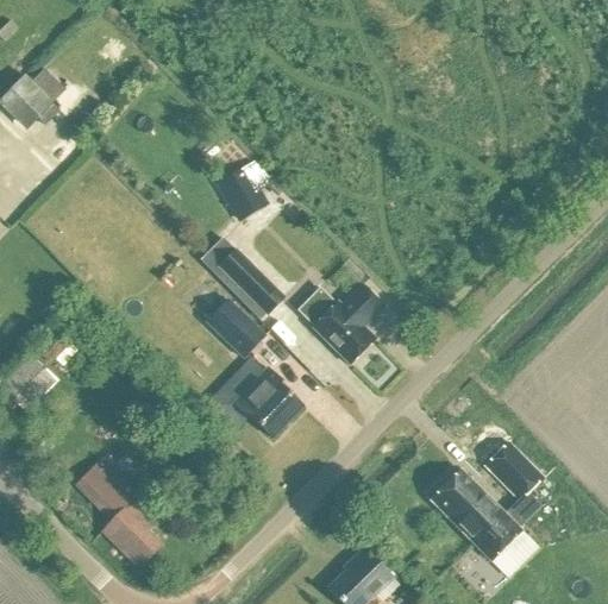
[(0,99),(24,125),(37,112),(44,119),(60,104),(25,68),(0,92),(0,99)]
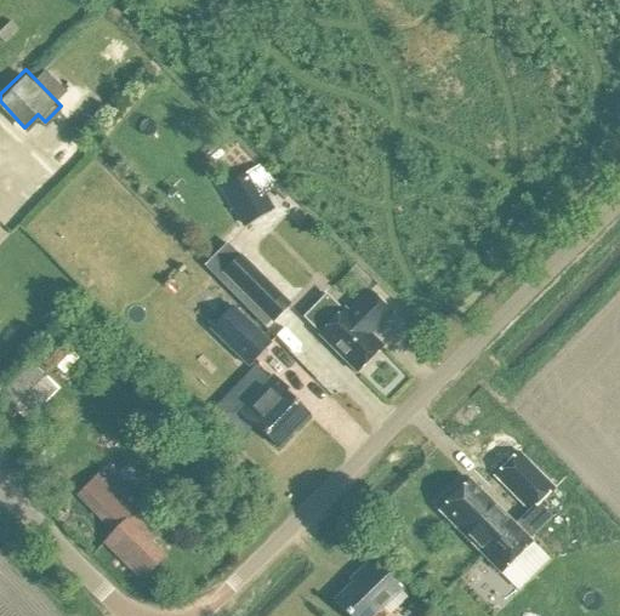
[(274,206),(267,184),(273,182),(267,160),(222,174),(235,218),(274,206)]
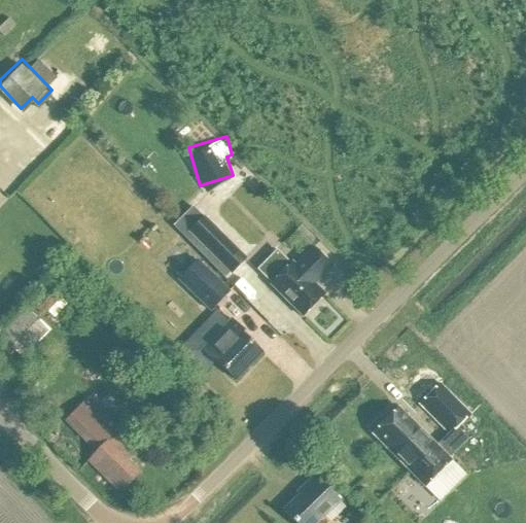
[(231,272),(246,256),(203,213),(187,229),(231,272)]
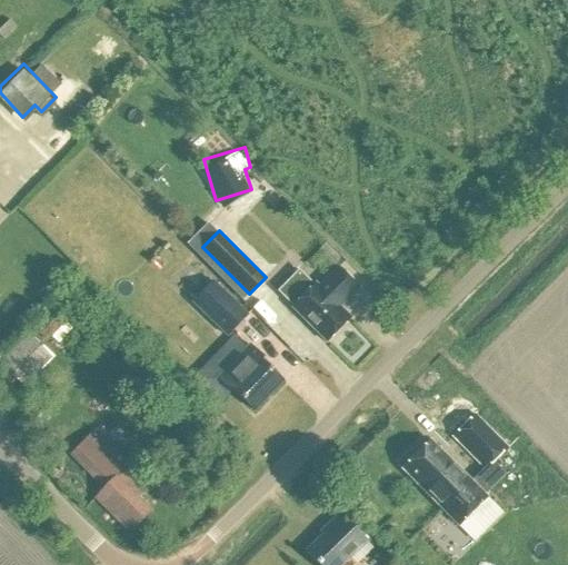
[(327,343),(351,317),(339,305),(345,298),(347,300),(359,288),(337,266),(318,285),(315,281),(290,306),(327,343)]
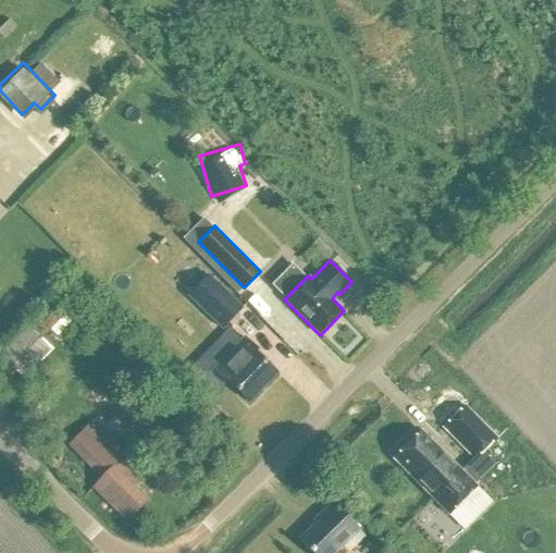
[(186,294),(221,328),(243,305),(207,271),(186,294)]
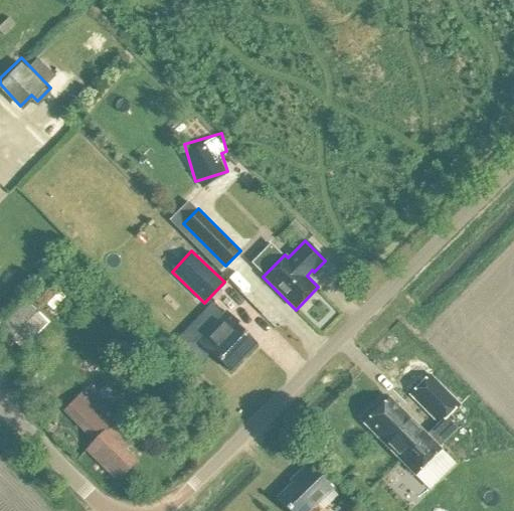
[(204,350),(224,369),(250,342),(230,323),(232,321),(219,309),(190,340),(202,352),(204,350)]
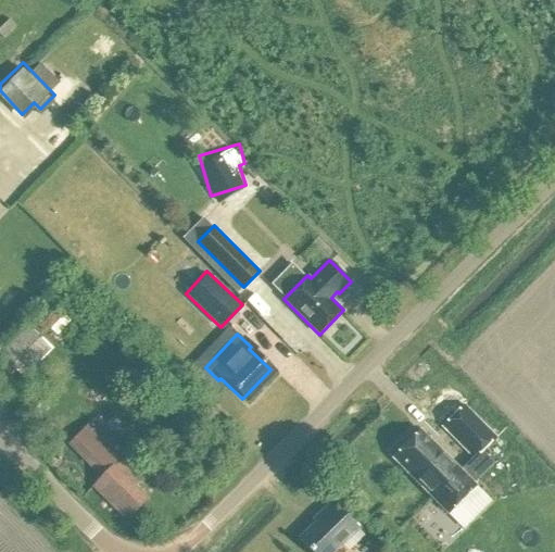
[(441,424),(474,455),(495,435),(463,402),(441,424)]
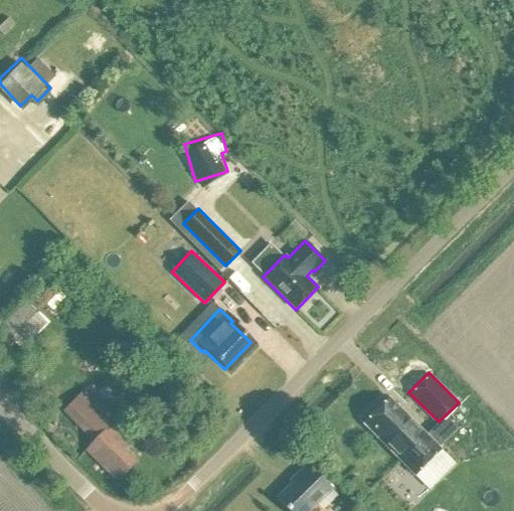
[(201,392),(208,385),(198,375),(191,382),(201,392)]
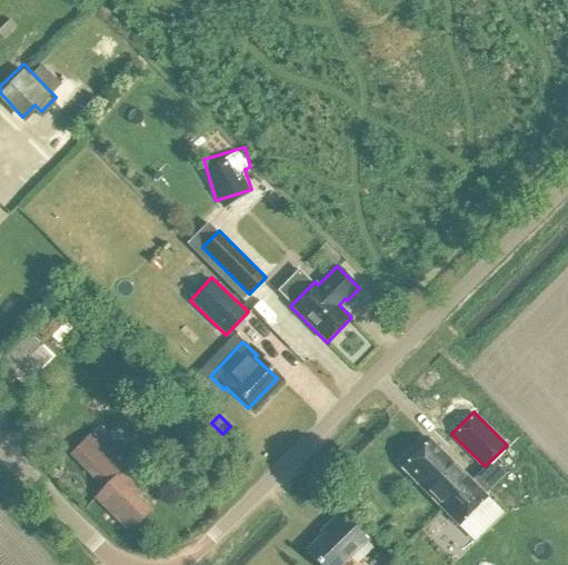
[(139,489),(121,471),(129,463),(136,455),(125,445),(118,452),(93,428),(69,453),(103,486),(95,495),(125,525),(129,521),(133,525),(149,508),(135,494),(139,489)]
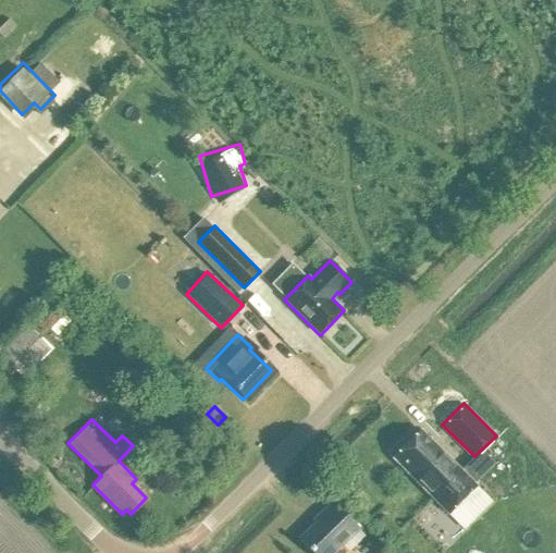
[(393,458),(448,514),(478,484),(420,428),(393,458)]
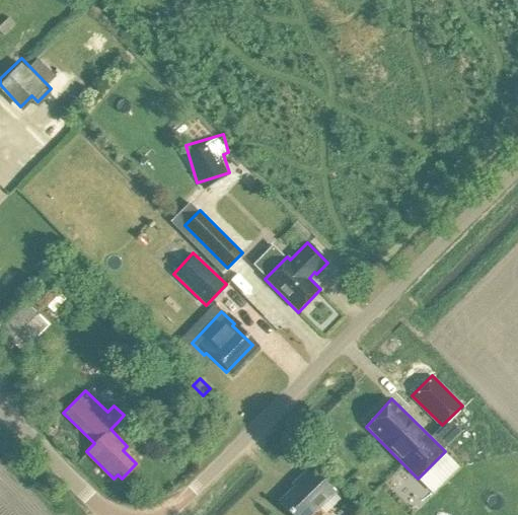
[(291,514),(309,514),(334,492),(309,465),(299,475),(301,477),(278,501),(291,514)]
